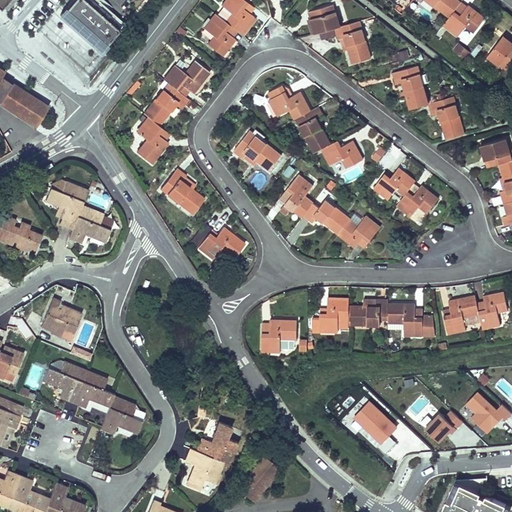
[(72,0),(61,13),(100,49),(124,22),(110,10),(112,7),(104,0),(72,0)]
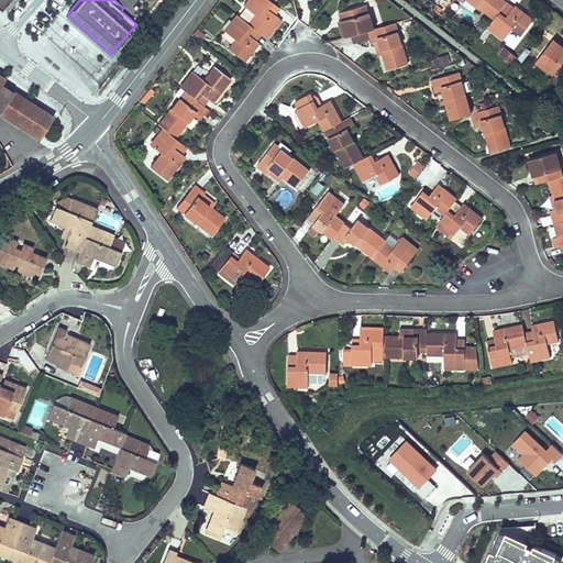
[(246,0),(243,6),(254,14),(247,23),(250,25),(260,33),(263,36),(278,17),(266,8),(264,7),(268,0),(246,0)]
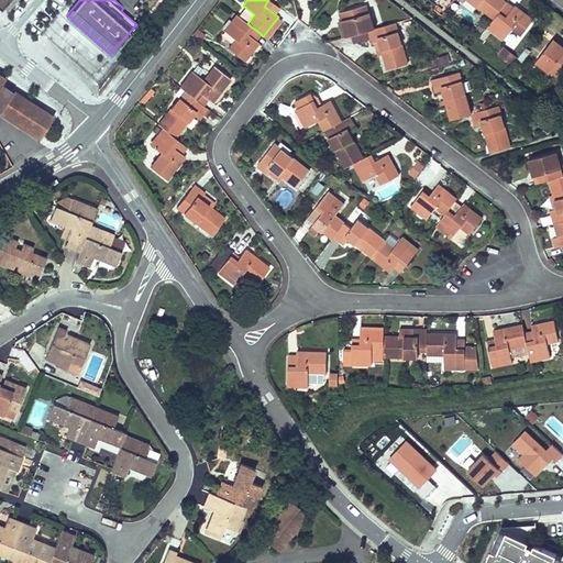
[(468,0),(494,19),(498,13),(507,2),(504,0),(468,0)]
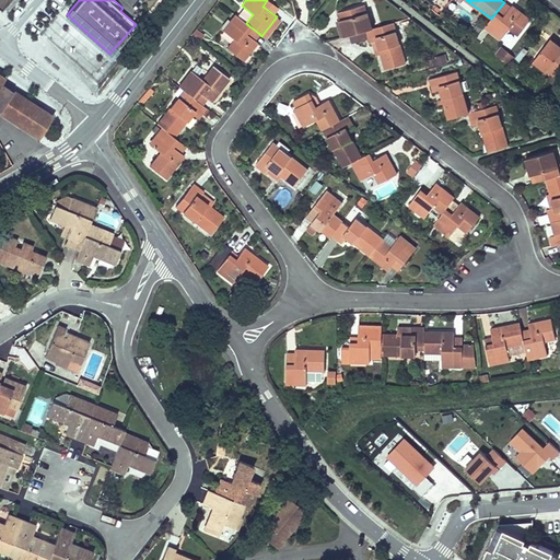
[(502,19),(511,7),(504,2),(496,13),(502,19)]
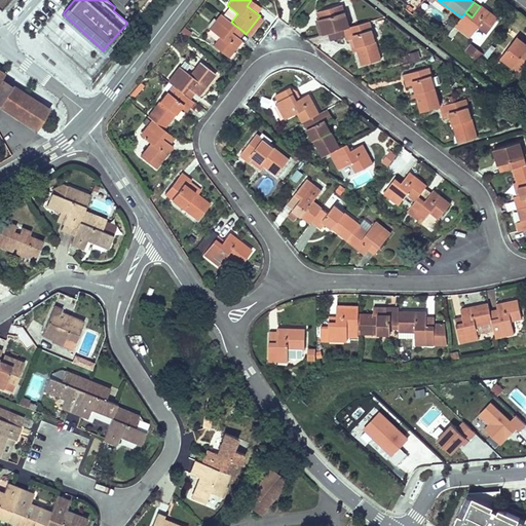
[(322,19),(327,33),(344,28),(349,27),(342,4),(317,11),(320,19),(322,19)]
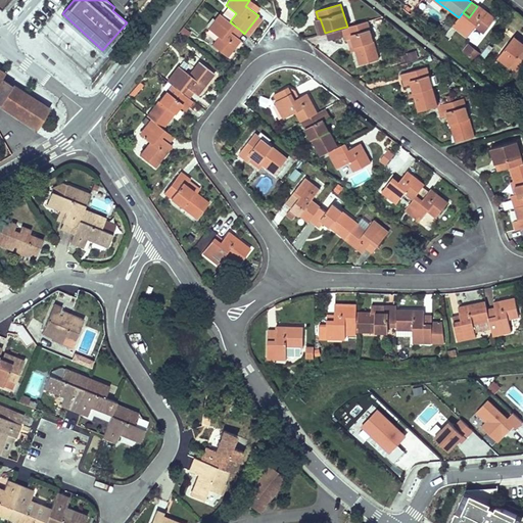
[(469,17),(463,12),(459,17),(453,26),(468,37),(476,27),(484,33),(495,17),(478,4),(477,6),(469,17)]
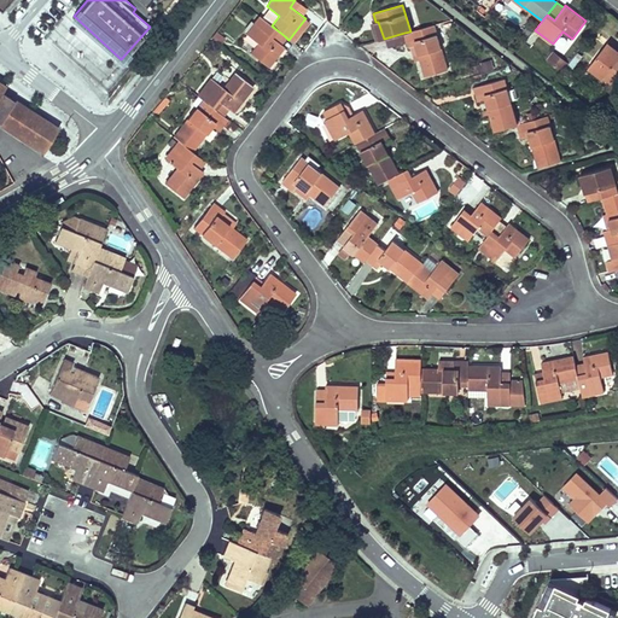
[(284,46),(280,44),(269,35),(274,28),(272,25),(260,16),(245,34),(258,44),(250,53),(268,66),(284,46)]
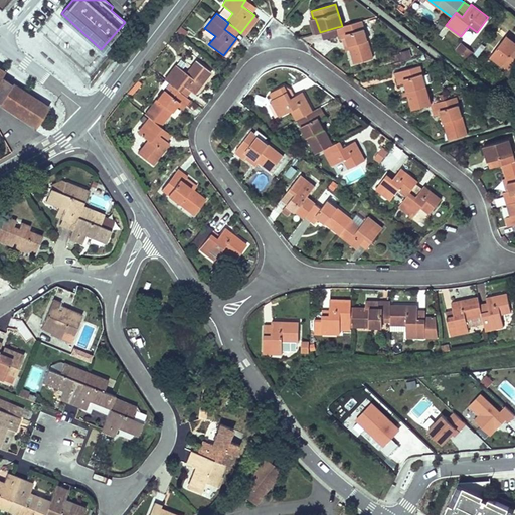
[(254,15),(240,33),(244,35),(258,18),(254,15)]
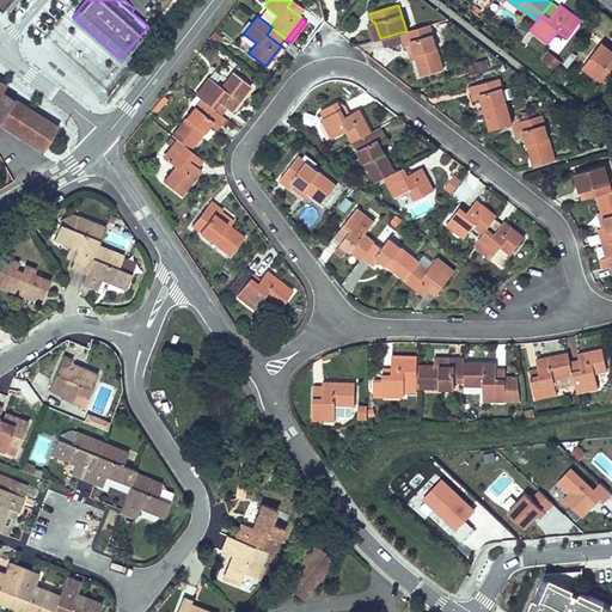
[(372,22),(368,23),(373,41),(380,38),(374,22),(372,22)]
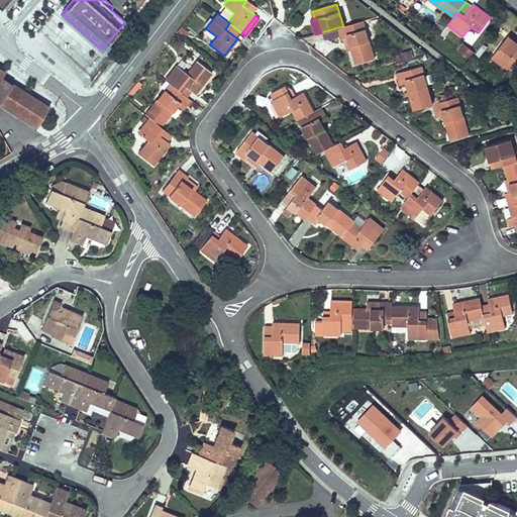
[(375,58),(364,20),(343,26),(338,27),(341,39),(344,38),(348,37),(351,48),(355,64),(375,58)]
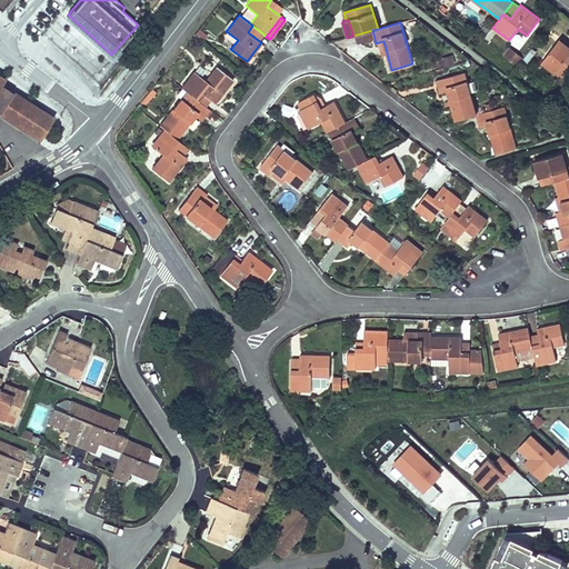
[(252,26),(248,32),(258,40),(262,33),(252,26)]
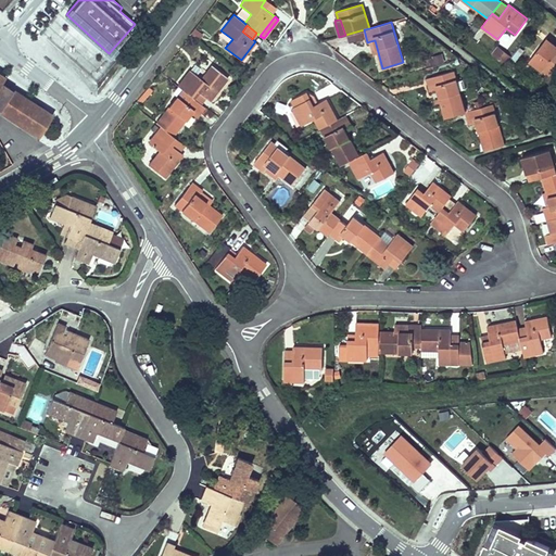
[(202,35),(194,28),(190,34),(198,40),(202,35)]
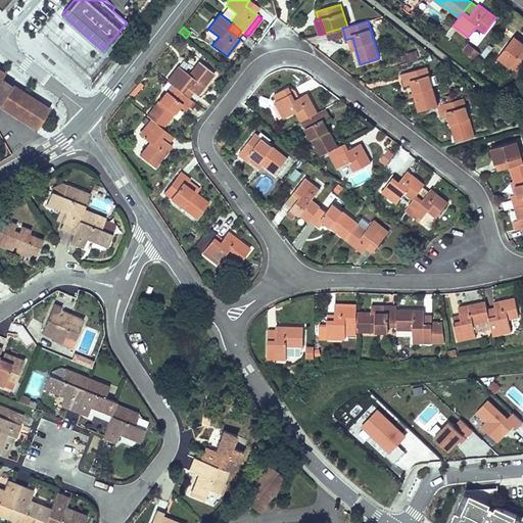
[(522,41),(515,36),(498,57),(494,63),(506,73),(511,66),(517,72),(522,62),(522,41)]
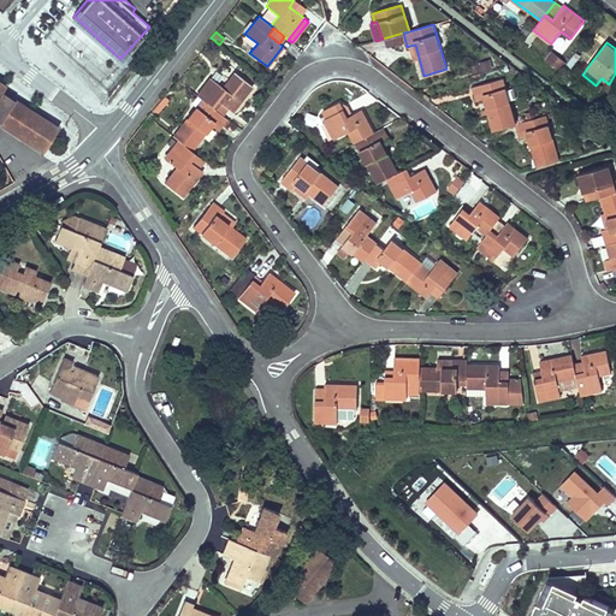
[(478,71),(495,69),(492,58),(477,60),(478,71)]
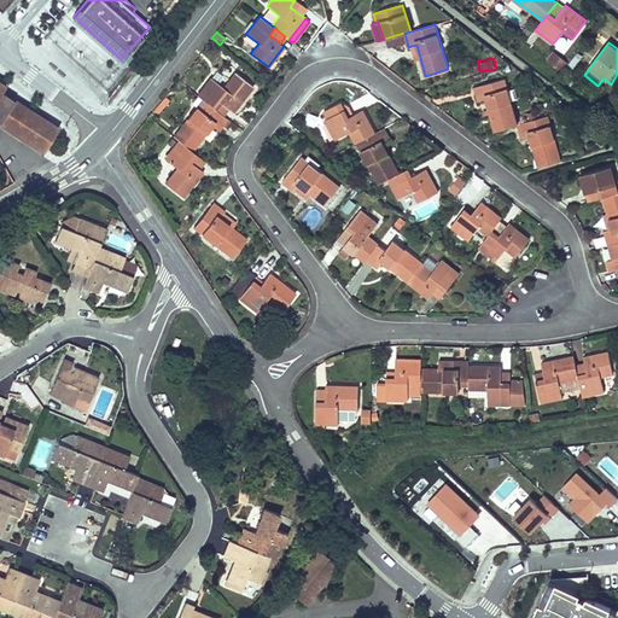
[(564,71),(566,68),(558,60),(554,64),(564,71)]
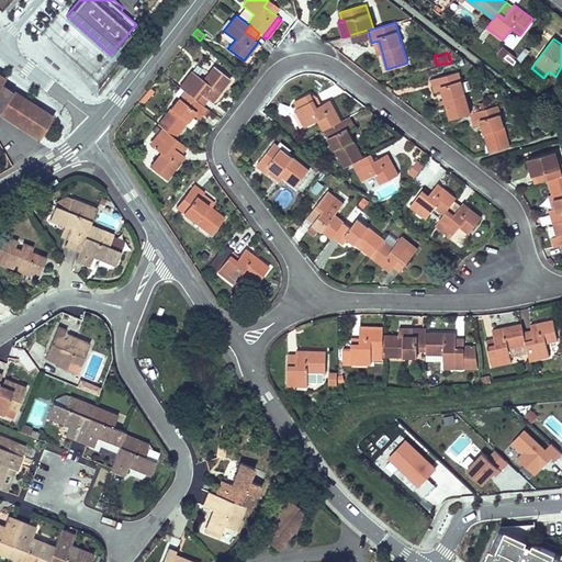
[(523,67),(515,62),(513,65),(520,70),(523,67)]
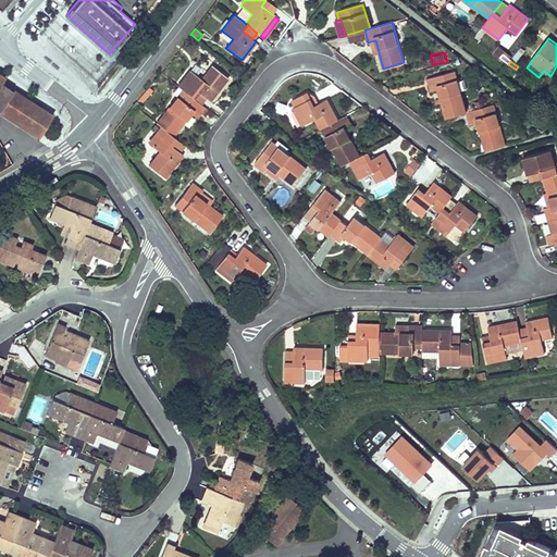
[(178,87),(190,97),(196,90),(206,97),(210,101),(229,77),(212,65),(201,78),(189,70),(177,86),(178,87)]
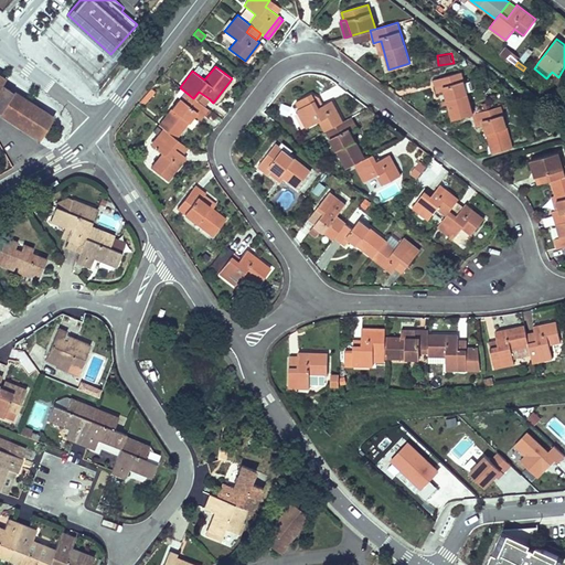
[(473,113),(461,72),(434,80),(437,93),(445,91),(452,119),(473,113)]
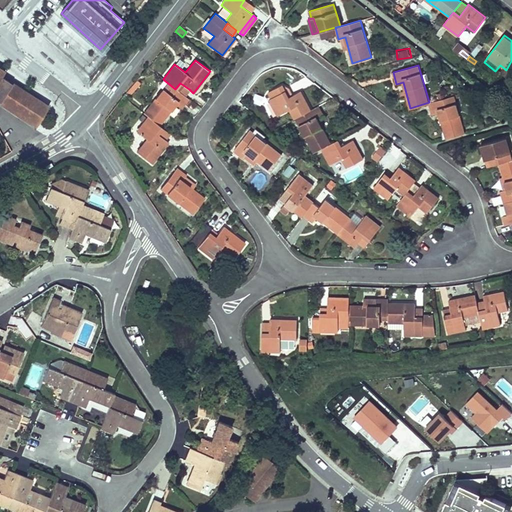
[(0,102),(36,125),(48,106),(1,76),(4,72),(0,69),(0,102)]
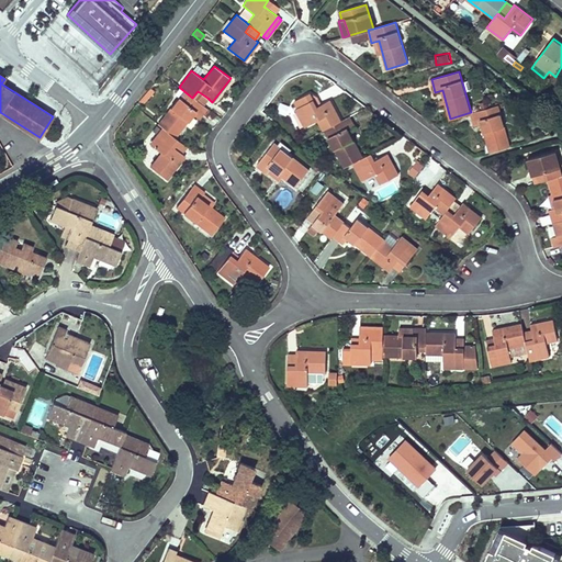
[(552,81),(549,78),(540,89),(543,92),(552,81)]
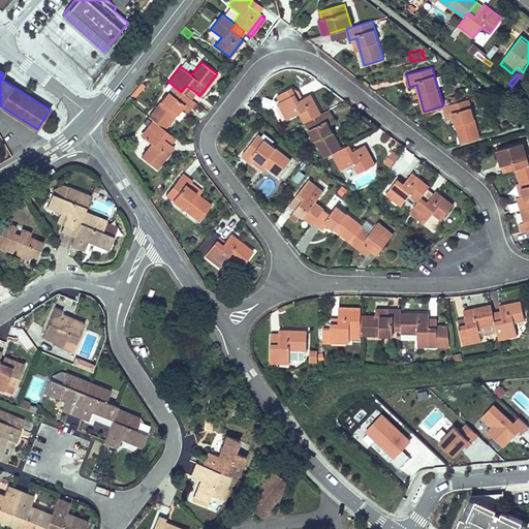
[(145,86),(141,83),(134,90),(137,93),(145,86)]
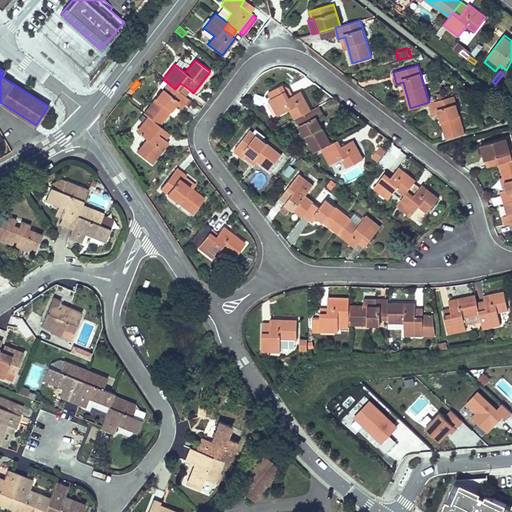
[(175,89),(164,80),(160,82),(159,86),(163,89),(171,95),(175,89)]
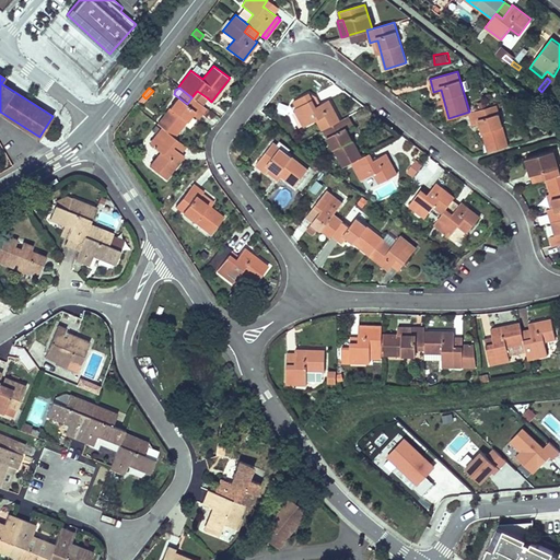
[(197,91),(191,97),(201,104),(207,97),(197,91)]
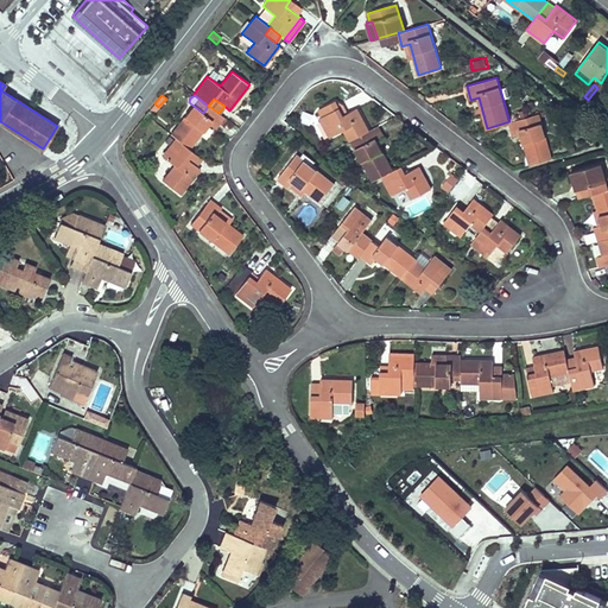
[(348,113),(343,105),(336,109),(341,116),(348,113)]
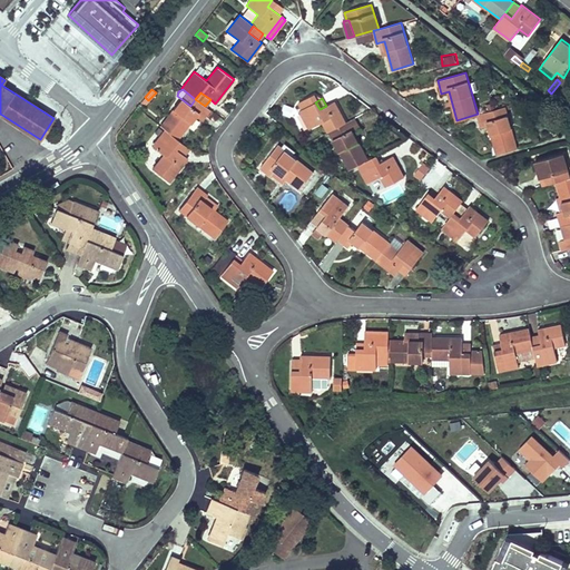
[(190,106),(182,99),(160,126),(164,129),(177,139),(197,114),(203,118),(209,110),(205,106),(195,99),(190,106)]
